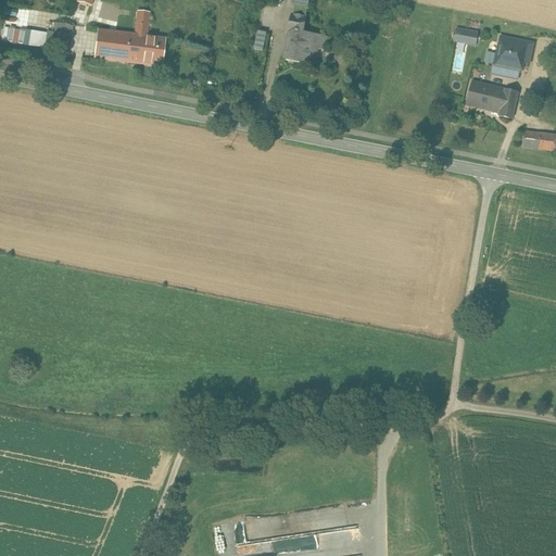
[(76,0),(75,9),(89,13),(92,0),(76,0)]
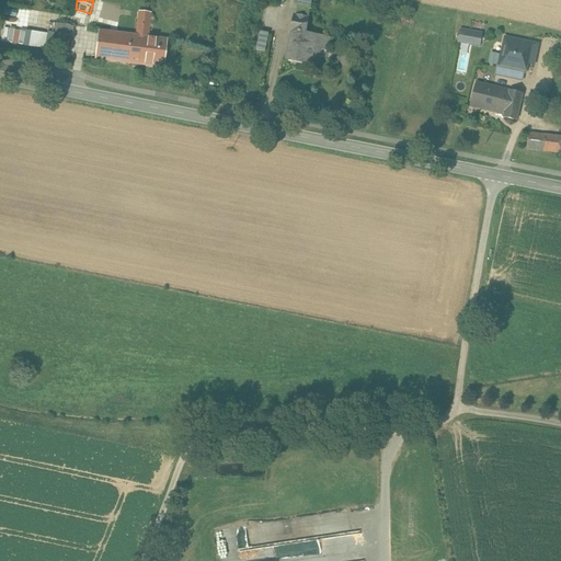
[(136,35),(99,31),(95,59),(145,66),(148,37),(151,13),(139,11),(136,35)]
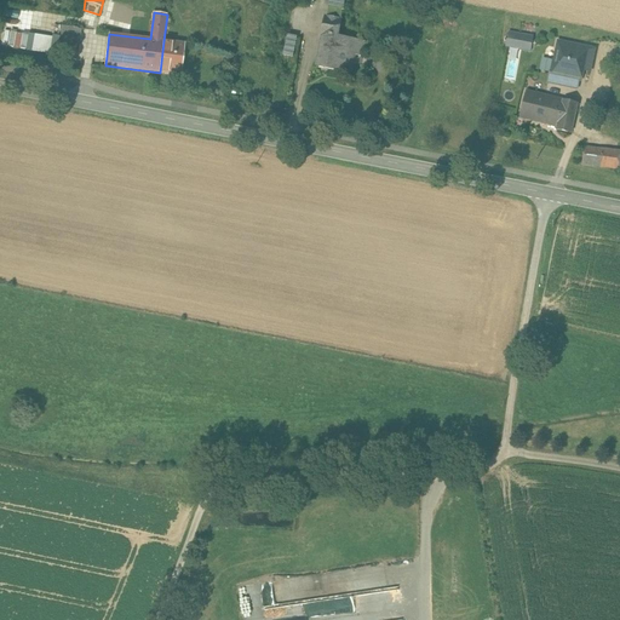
[(342,19),(327,17),(323,35),(326,35),(320,68),(344,72),(346,53),(362,57),(365,42),(338,36),(342,19)]
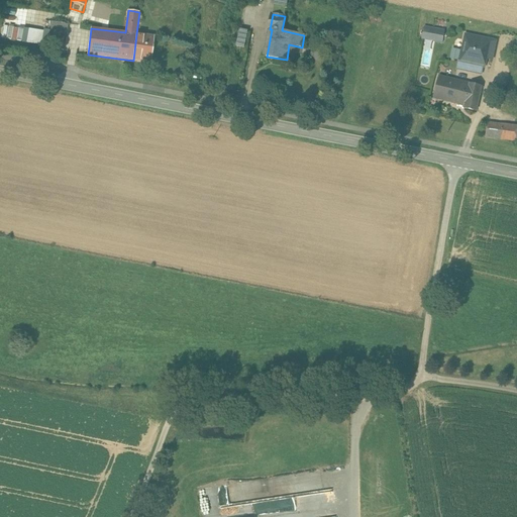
[(8,25),(6,39),(66,47),(69,23),(52,21),(50,31),(8,25)]
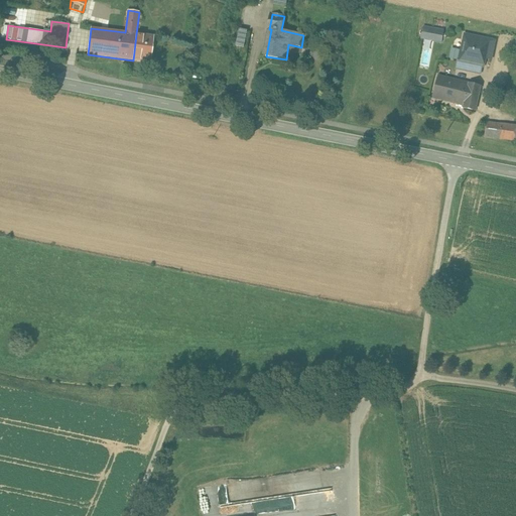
[(443,31),(423,27),(421,38),(441,42),(443,31)]
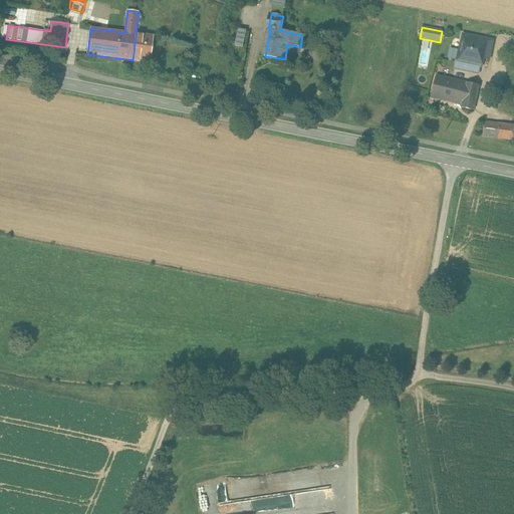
[(237,45),(244,47),(248,30),(240,28),(237,45)]
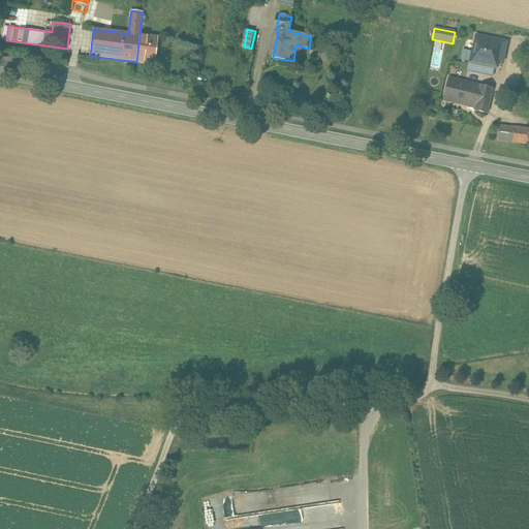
[(158,37),(139,35),(136,62),(154,64),(158,37)]
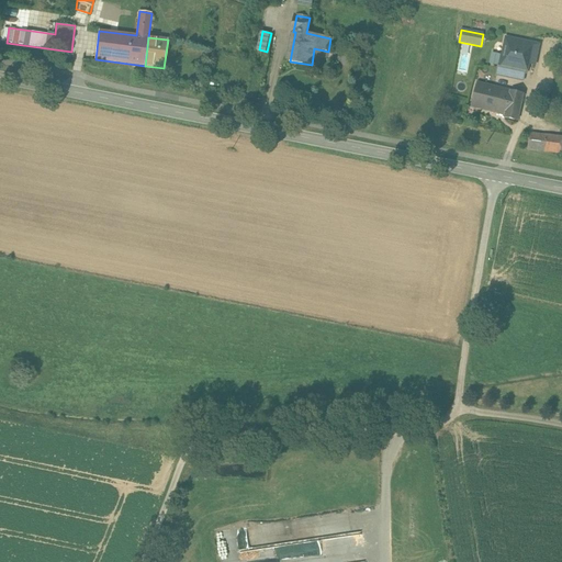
[(540,46),(506,38),(497,74),(505,76),(506,69),(525,74),(527,64),(535,66),(540,46)]
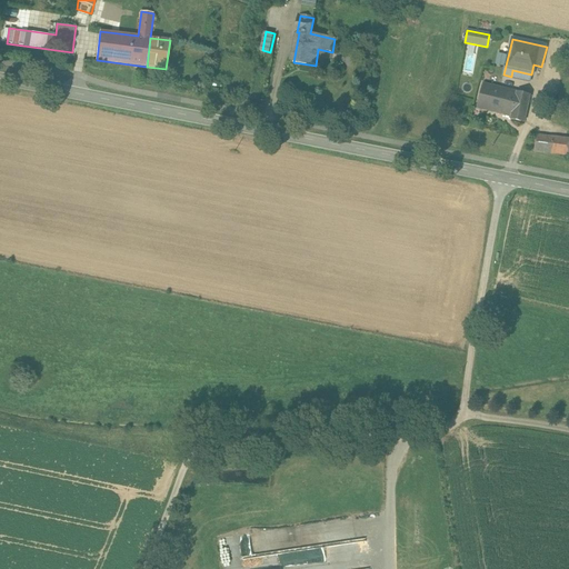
[(20,45),(19,52),(39,56),(40,48),(20,45)]
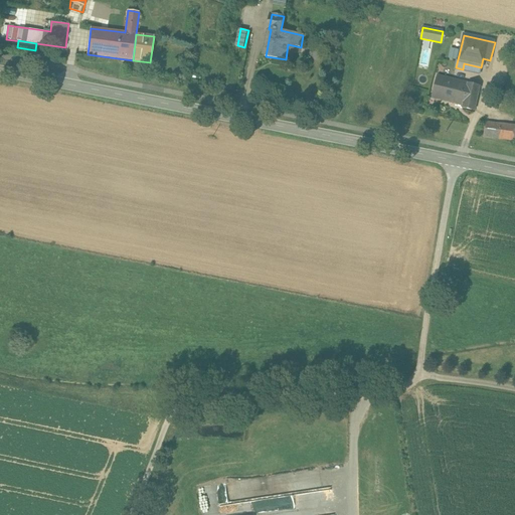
[(480,87),(438,75),(433,98),(464,105),(463,108),(475,111),(480,87)]
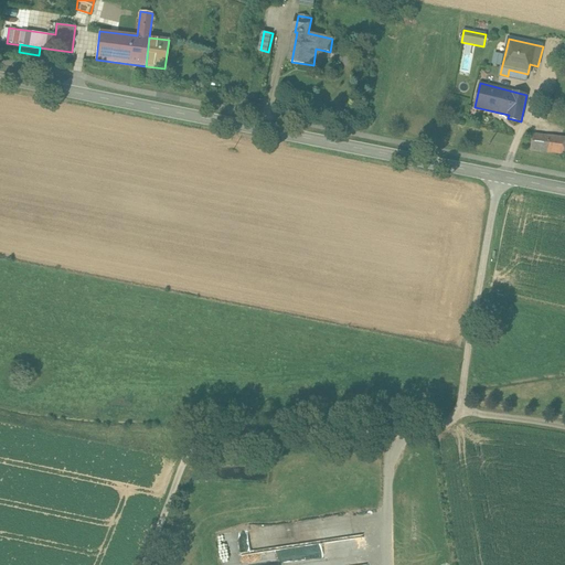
[(564,148),(564,137),(532,134),(531,150),(564,155),(564,148)]
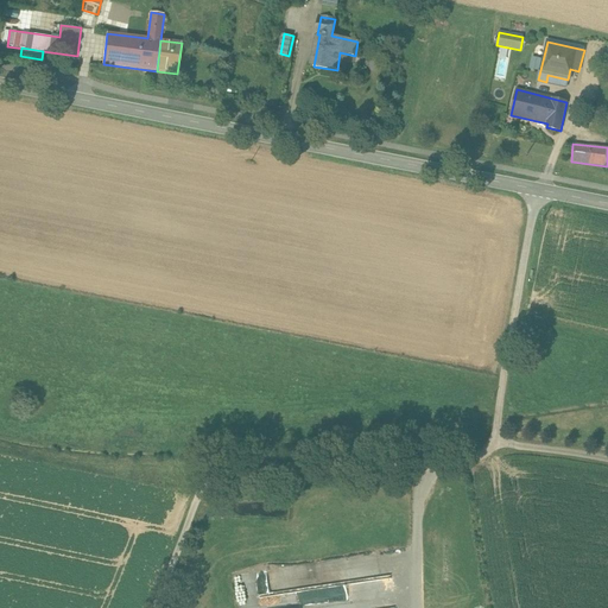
[(451,582),(453,553),(442,552),(442,582),(451,582)]
